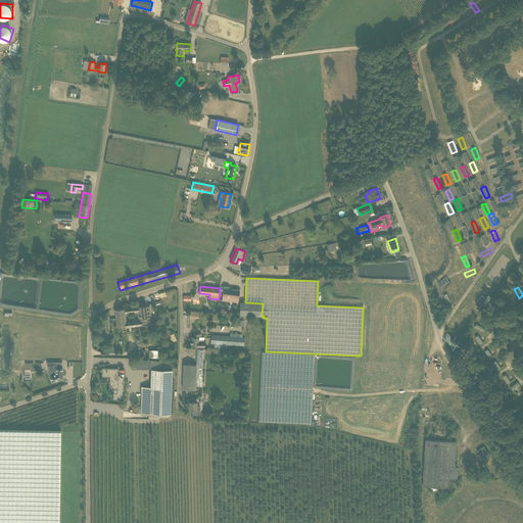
[(240,290),(224,288),(222,300),(233,301),(234,297),(239,298),(240,290)]
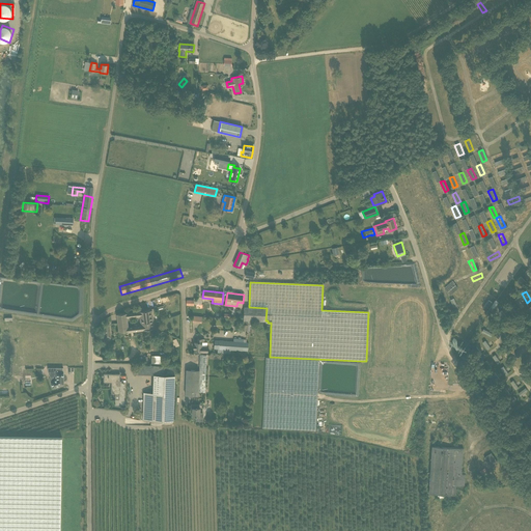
[(475,302),(479,305),(485,297),(481,294),(475,302)]
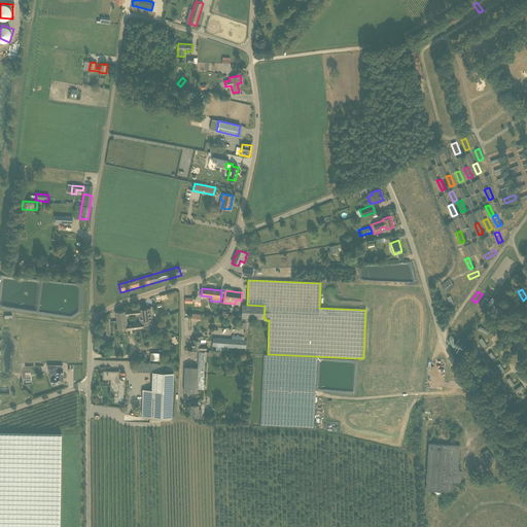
[(490,296),(489,300),(484,296),(479,307),(482,309),(483,306),(488,309),(494,299),(490,296)]
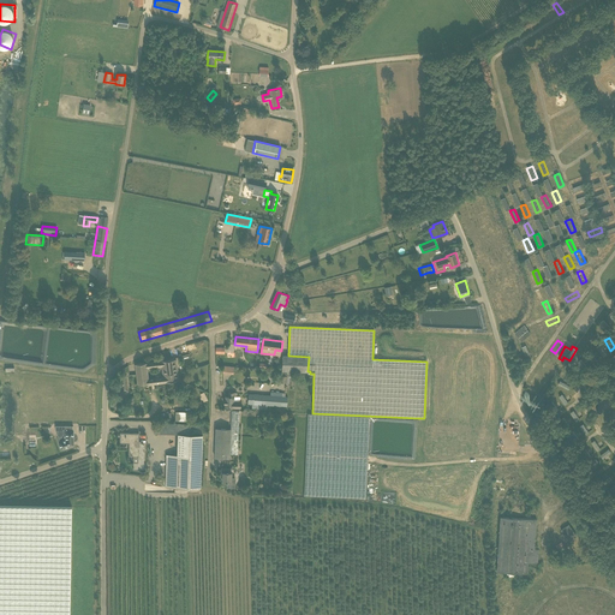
[(309,357),(288,356),(282,356),(282,371),(308,372),(308,371),(309,357)]
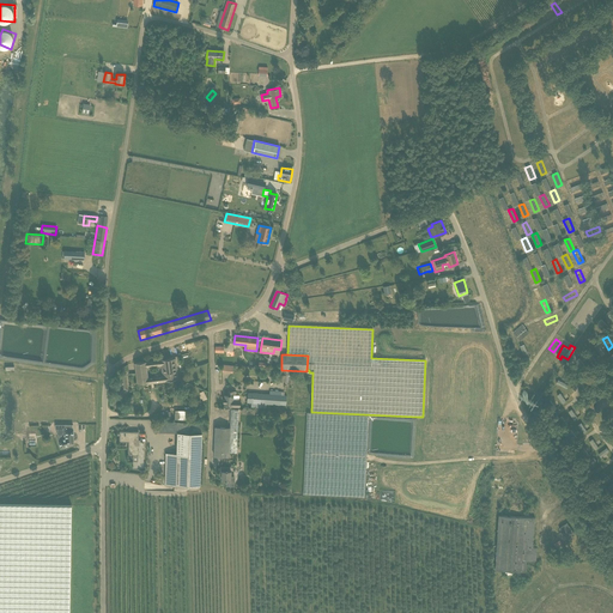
[(538,365),(541,368),(550,358),(545,356),(538,365)]
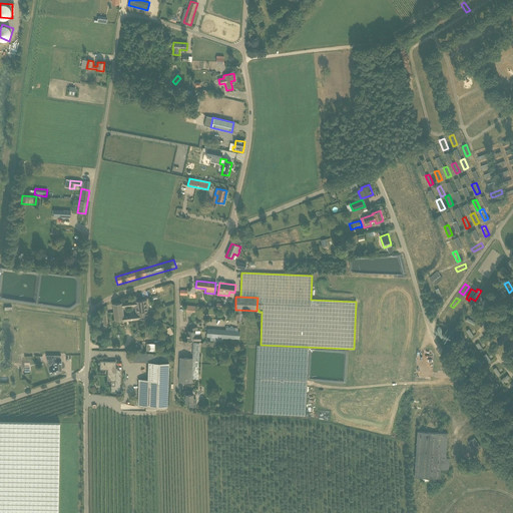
[(146,300),(112,304),(115,322),(148,318),(148,311),(146,300)]
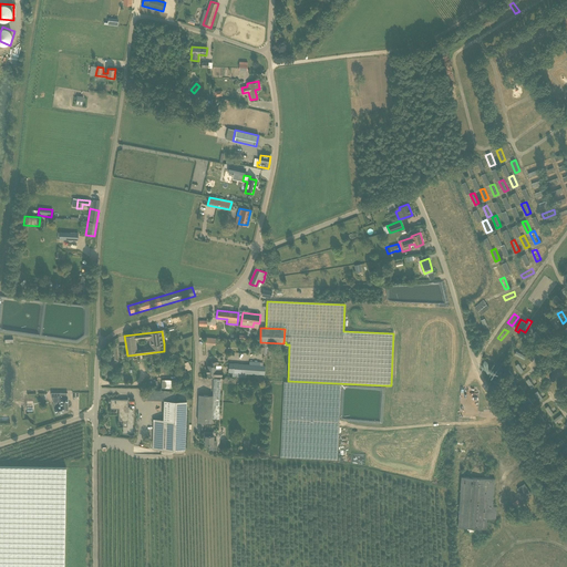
[(492,356),(497,346),(493,343),(487,352),(492,356)]
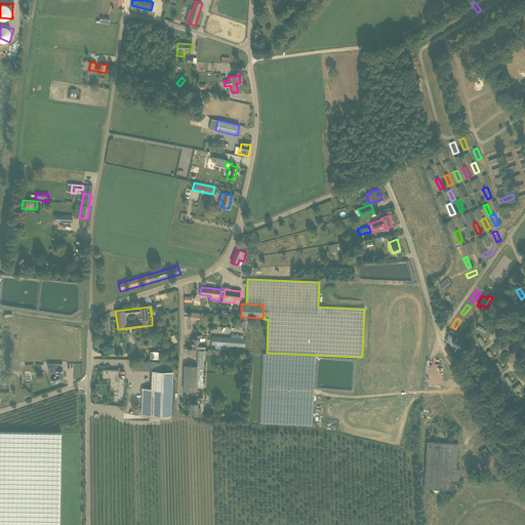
[(465,324),(457,331),(460,333),(468,327),(465,324)]
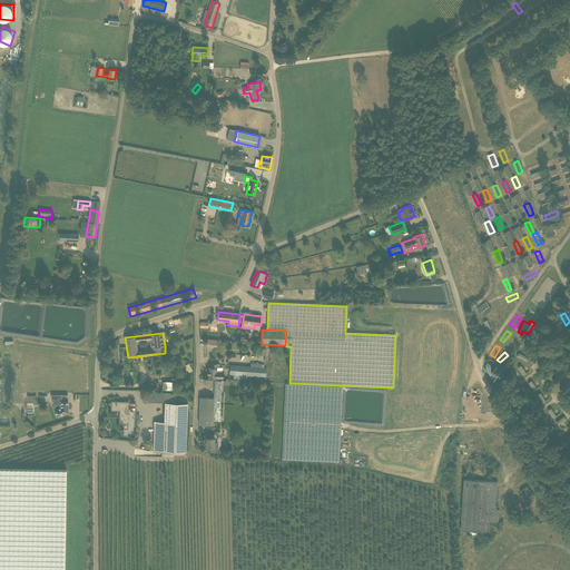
[(527,361),(529,357),(518,352),(516,356),(527,361)]
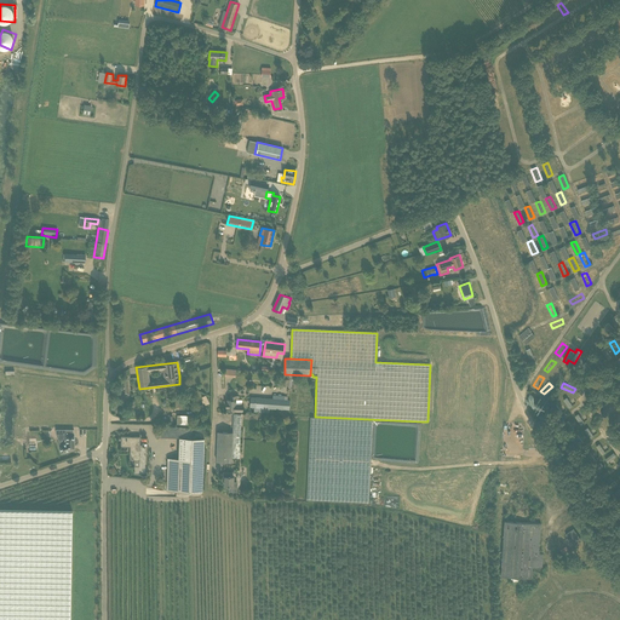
[(227,407),(227,411),(235,412),(235,411),(244,412),(244,405),(239,405),(239,406),(236,406),(236,401),(237,401),(237,396),(230,395),(230,400),(228,400),(227,403),(225,403),(225,407),(227,407)]
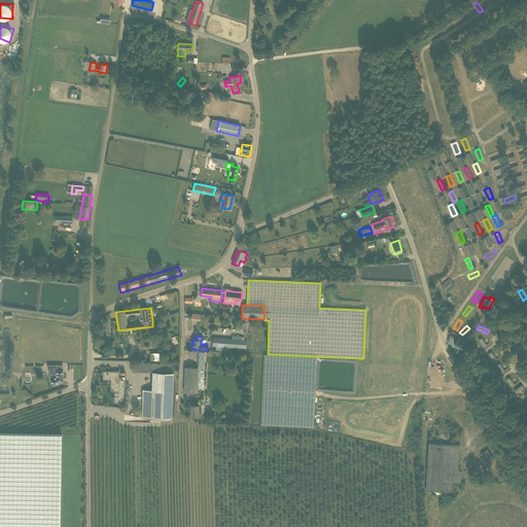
[(245,342),(241,341),(241,340),(216,338),(216,346),(244,348),(245,342)]
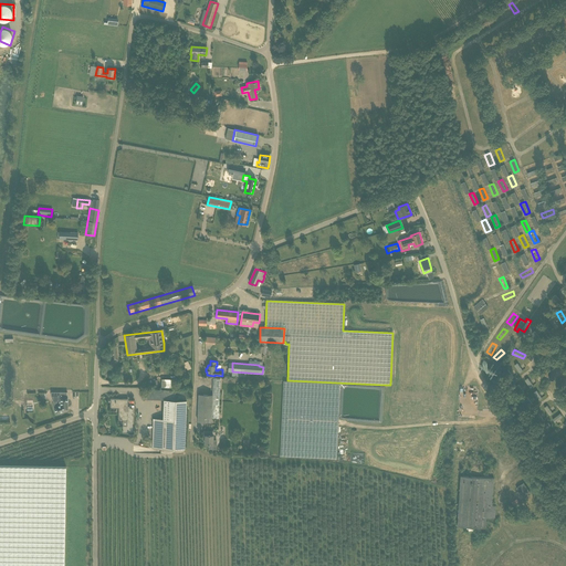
[(516,363),(513,365),(520,373),(523,369),(516,363)]
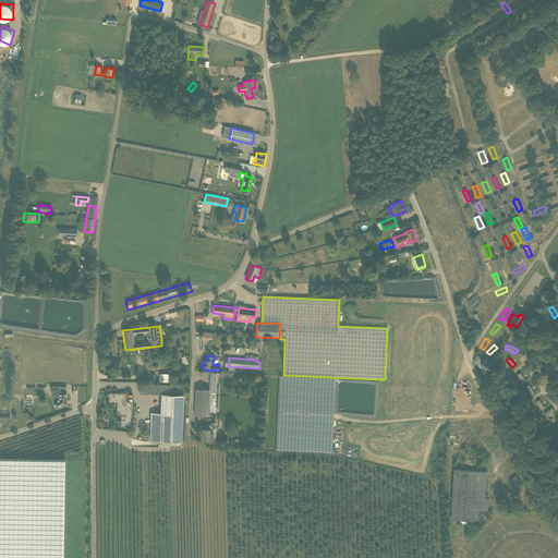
[(522,383),(525,380),(520,372),(516,375),(522,383)]
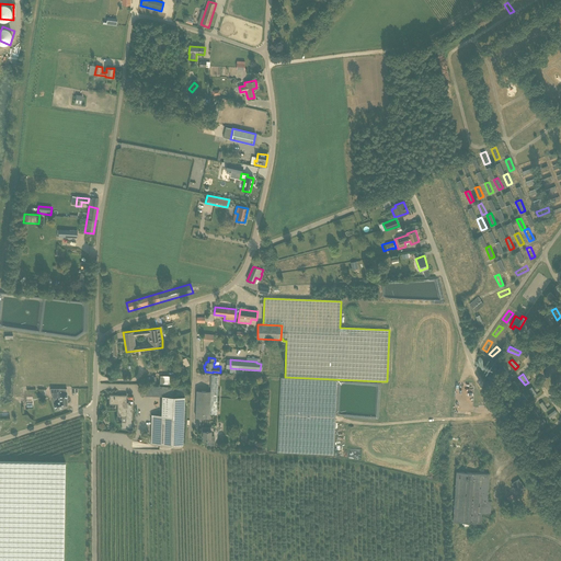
[(281,378),(277,453),(333,455),(336,380),(281,378)]
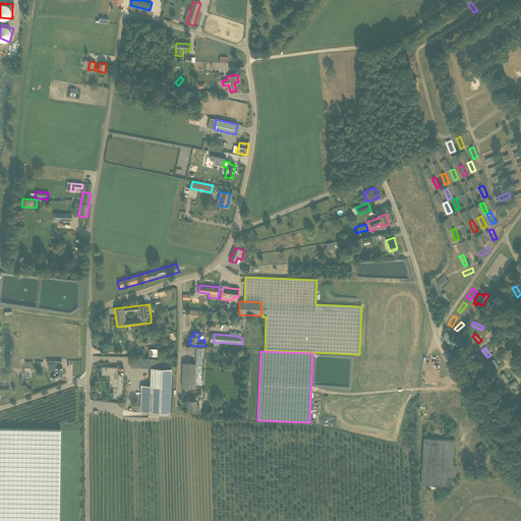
[(130,366),(138,367),(139,358),(131,358),(130,366)]
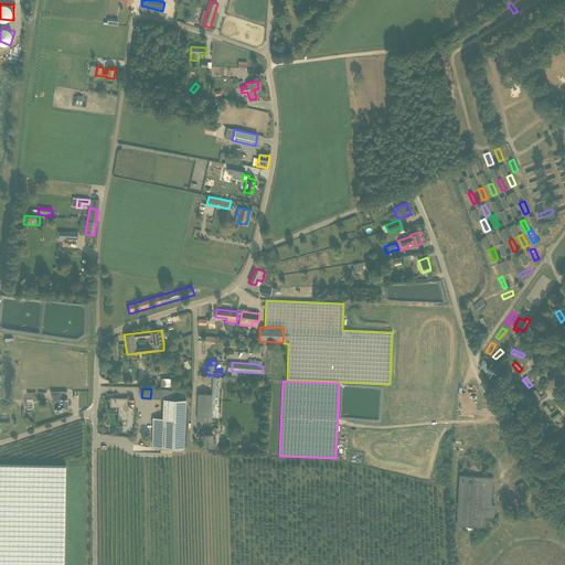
[(152,417),(151,447),(184,448),(187,400),(174,398),(174,390),(163,390),(163,398),(162,417),(152,417)]
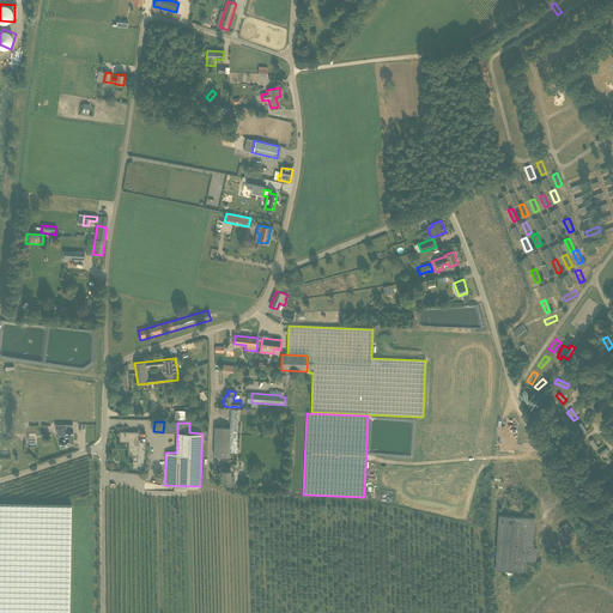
[(576,437),(587,431),(582,423),(571,429),(576,437)]
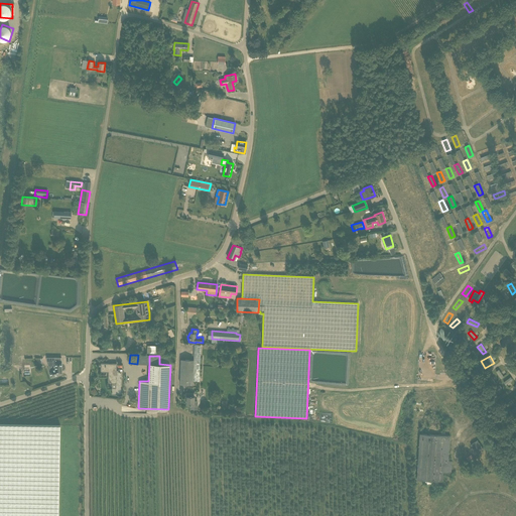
[(180,384),(185,384),(192,385),(194,360),(181,359),(180,384)]
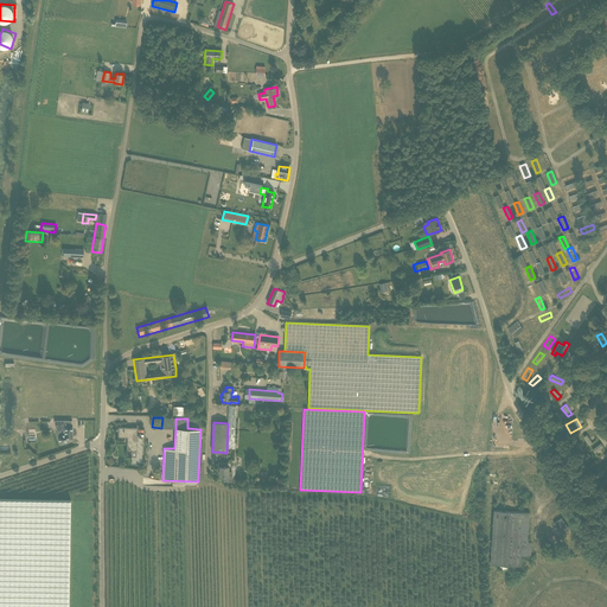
[(65,425),(65,427),(65,434),(58,436),(61,443),(72,439),(72,426),(65,425)]
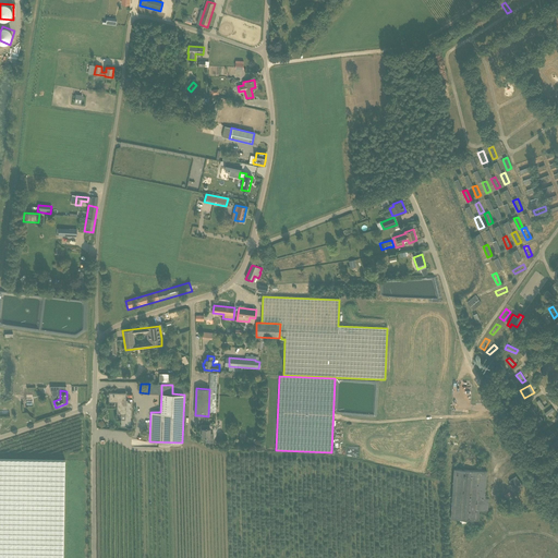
[(126,401),(125,401),(126,393),(109,392),(109,402),(117,402),(117,414),(125,414),(125,420),(121,420),(121,426),(131,426),(131,410),(130,410),(130,404),(126,403),(126,401)]
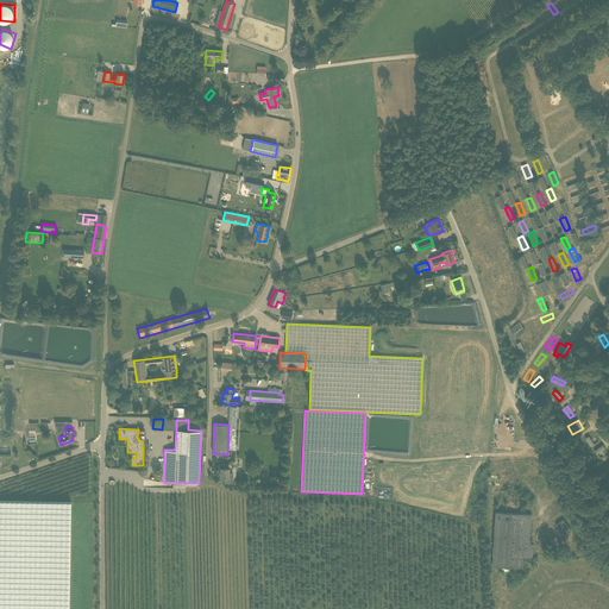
[(583,452),(595,445),(588,434),(577,443),(583,452)]
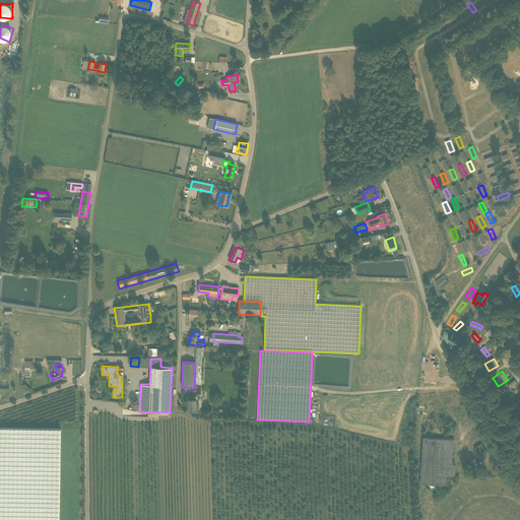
[(199,407),(195,407),(196,400),(193,399),(193,396),(187,396),(187,400),(188,400),(188,407),(192,407),(192,412),(199,412),(199,407)]
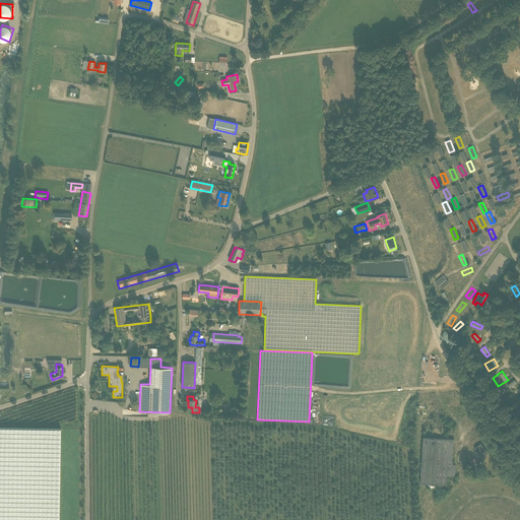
[(0,519),(59,519),(60,429),(0,428),(0,519)]
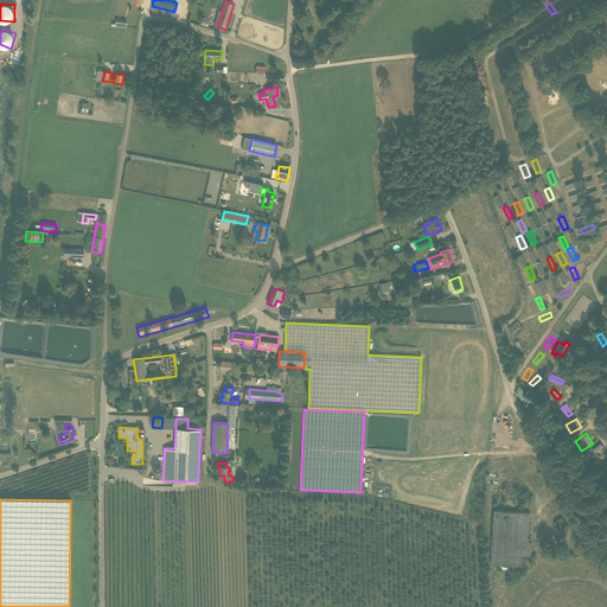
[(492,536),(490,564),(521,566),(521,554),(531,555),(531,542),(528,542),(530,512),(513,511),(493,510),(492,536)]
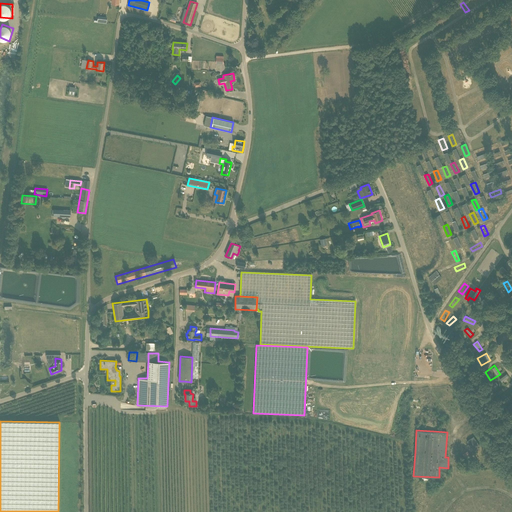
[(474,437),(467,441),(473,450),(471,451),(473,453),(479,449),(478,447),(479,445),(474,437)]
